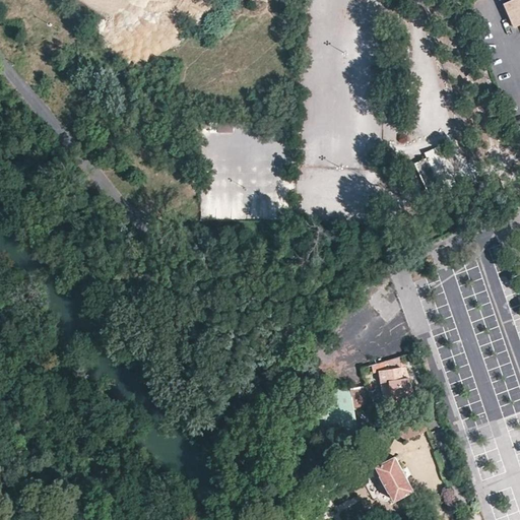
[(519,0),(511,0),(512,2),(510,3),(507,10),(513,23),(519,26),(519,25),(519,0)]
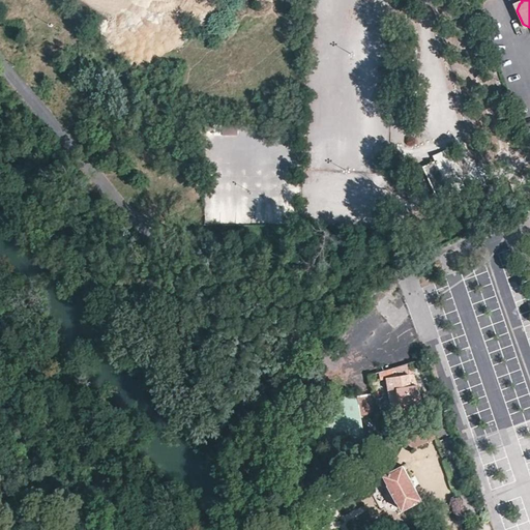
[(434,154),(446,183),(461,178),(446,143),(432,150),(434,154)]
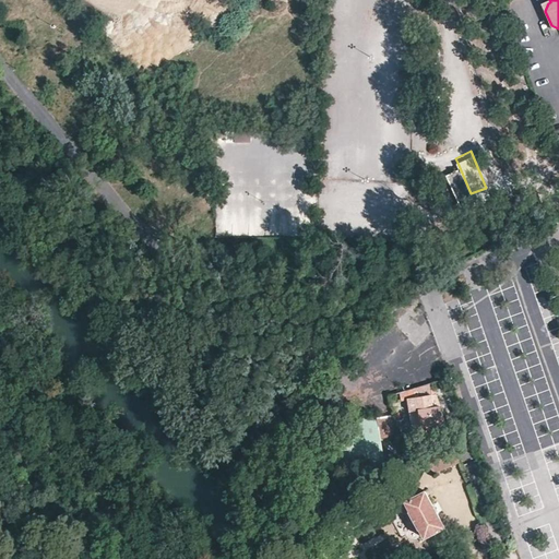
[(442,169),(459,205),(473,200),(471,193),(458,163),(442,169)]
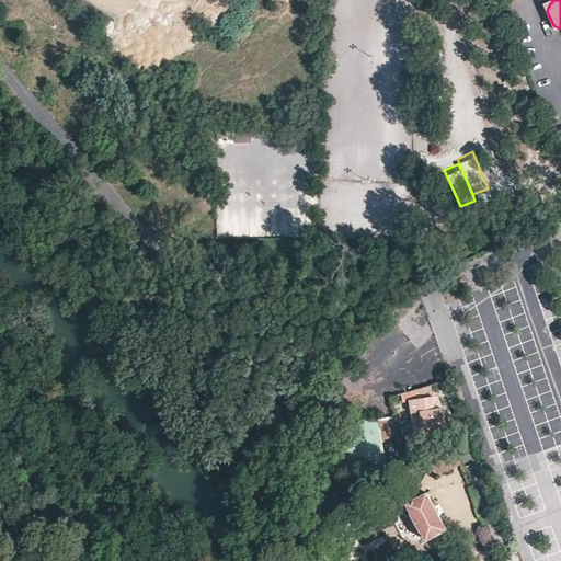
[(431,385),(405,391),(407,398),(434,392),(431,385)]
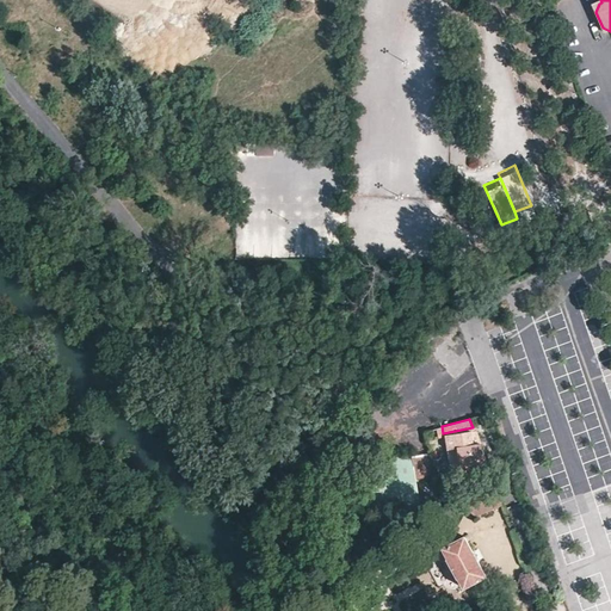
[(476,462),(485,461),(479,444),(474,430),(446,436),(451,464),(460,463),(460,464),(476,462)]
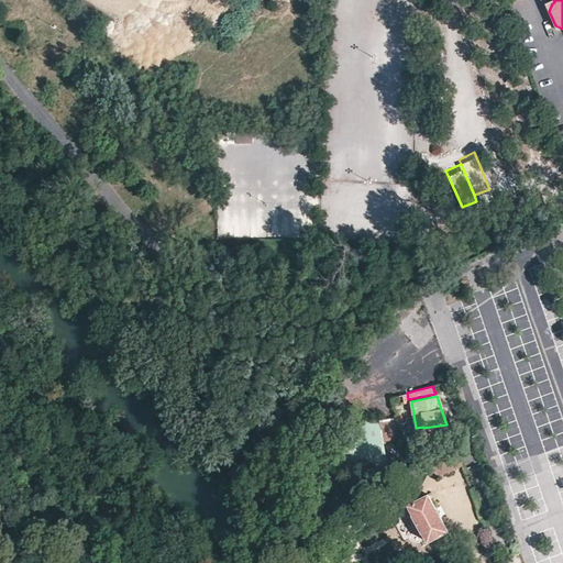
[(396,440),(393,416),(352,421),(353,433),(339,435),(343,474),(354,473),(386,468),(382,442),(396,440)]
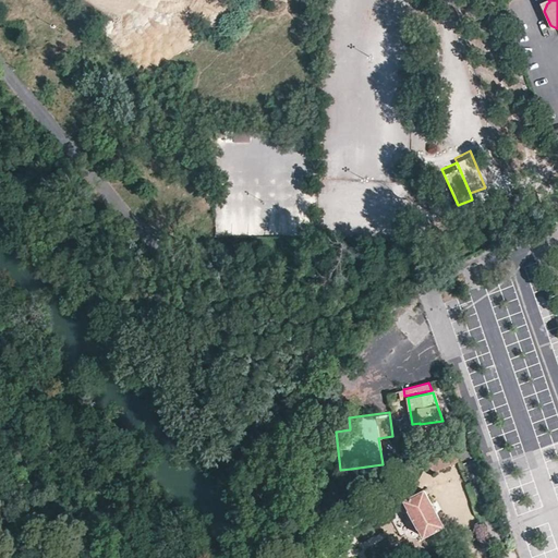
[(437,434),(435,422),(420,424),(420,423),(412,424),(414,438),(437,434)]
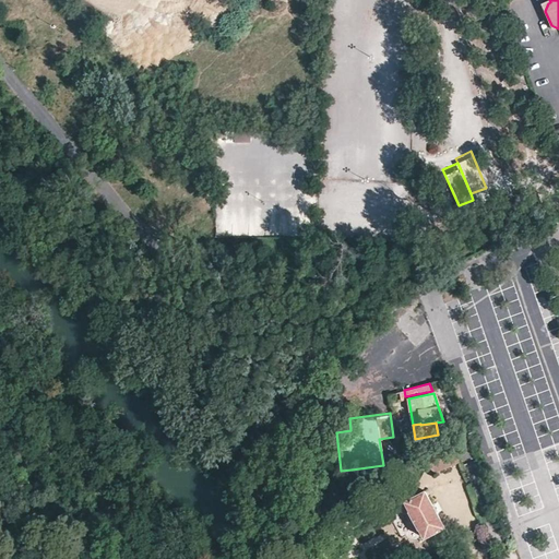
[(459,460),(452,444),(419,458),(435,470),(459,460)]
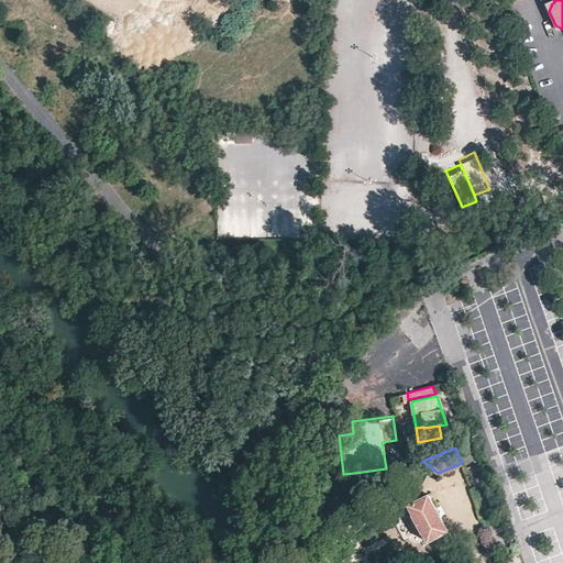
[(430,501),(409,512),(429,550),(450,539),(430,501)]
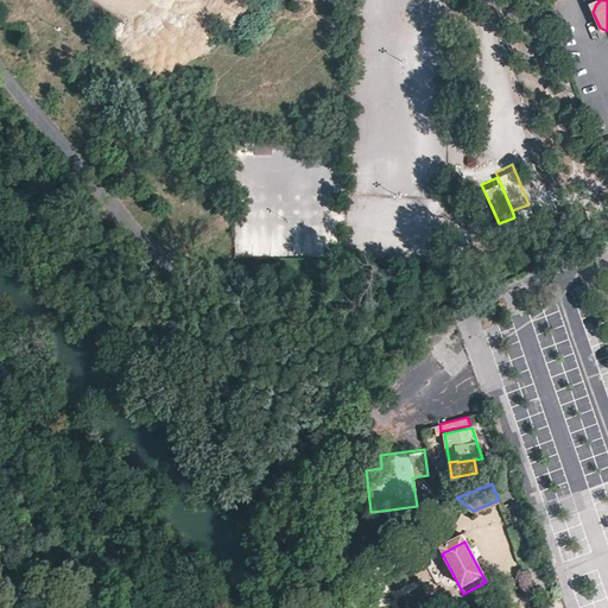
All buildings are outlined.
